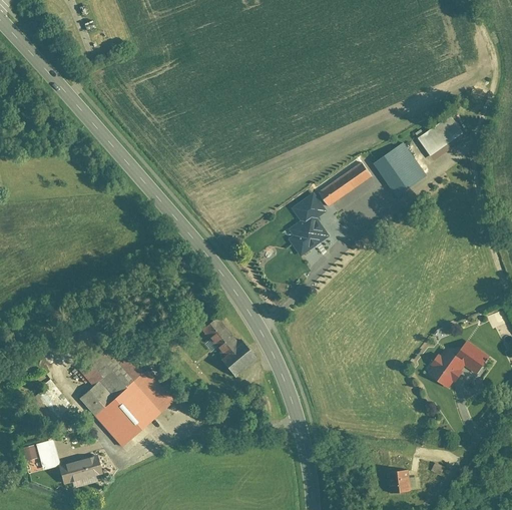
[(420,135),(436,156),(467,133),(451,112),(420,135)]
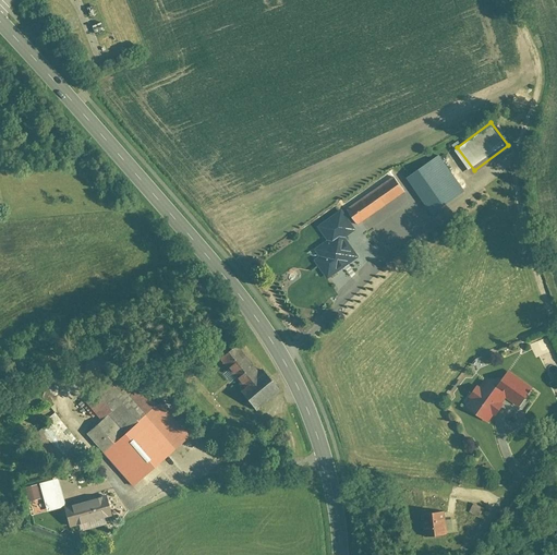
[(440,155),(408,177),(431,212),(463,190),(440,155)]
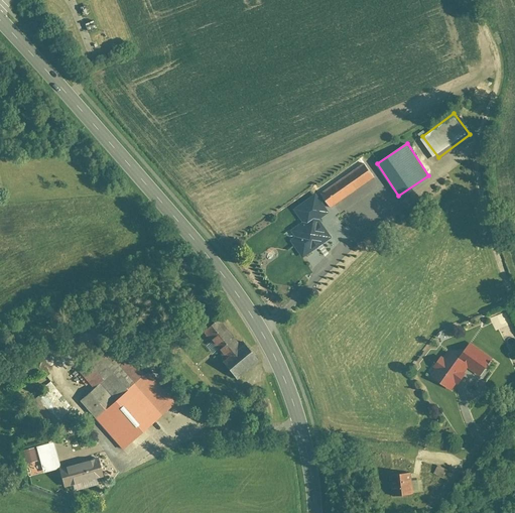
[(323,193),(332,206),(377,175),(369,162),(323,193)]
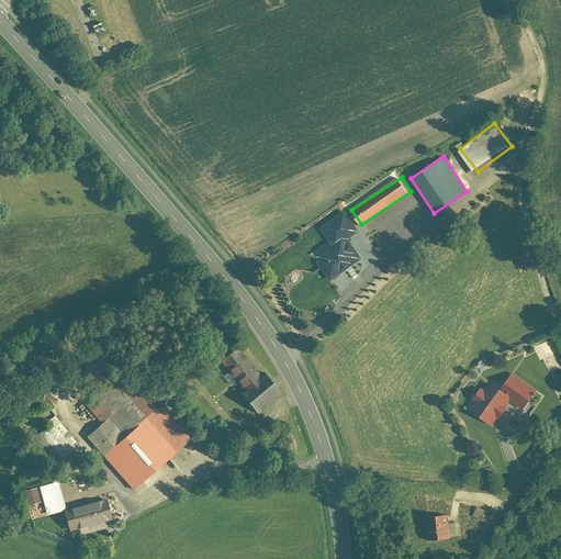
[(316,249),(327,264),(293,292),(310,312),(337,289),(334,284),(363,259),(346,238),(359,227),(344,209),(322,227),(331,238),(316,249)]
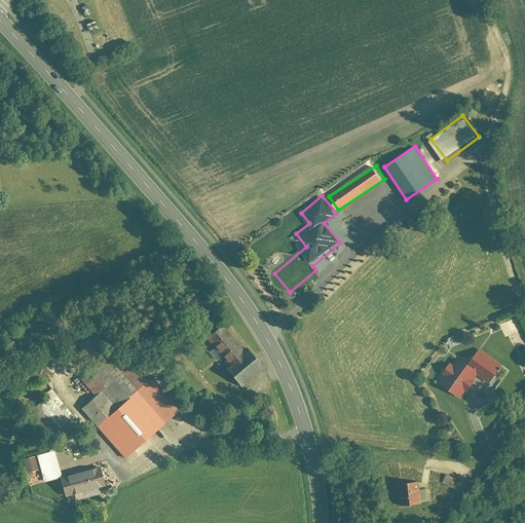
[(250,334),(241,342),(224,324),(209,338),(225,357),(221,362),(239,380),(267,353),(250,334)]
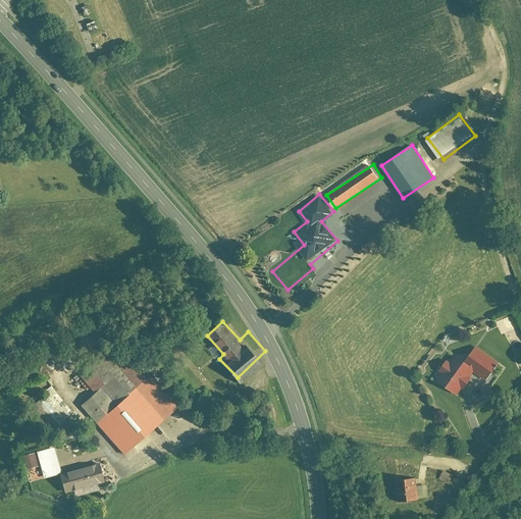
[(111,341),(79,374),(96,391),(79,409),(127,457),(177,405),(111,341)]
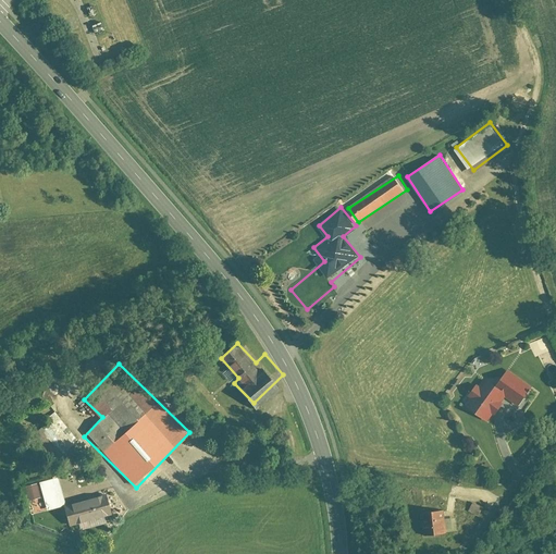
[(510,372),(504,382),(489,373),(468,406),(489,419),(504,396),(518,405),(531,385),(510,372)]
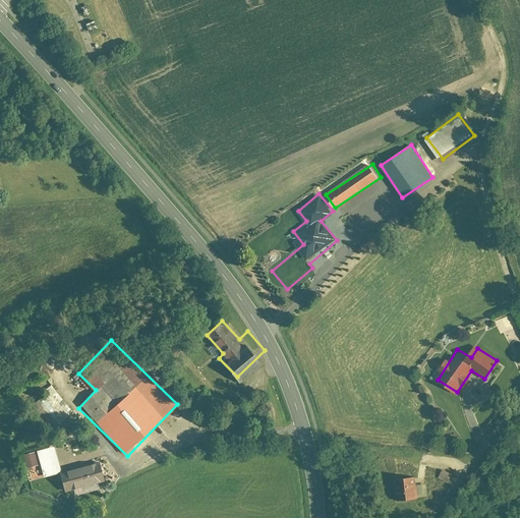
[(47,382),(30,406),(49,420),(66,396),(47,382)]
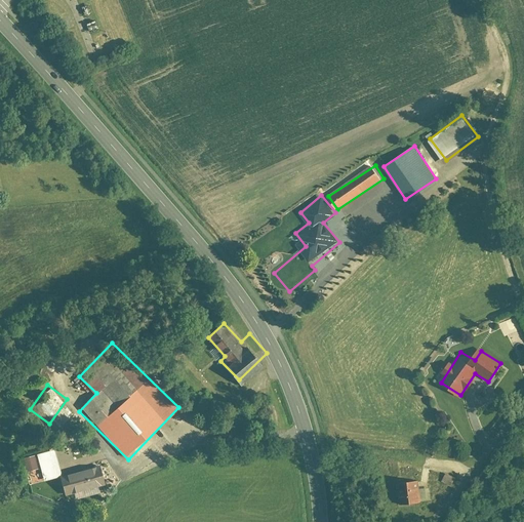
[(57,463),(40,467),(42,477),(59,474),(57,463)]
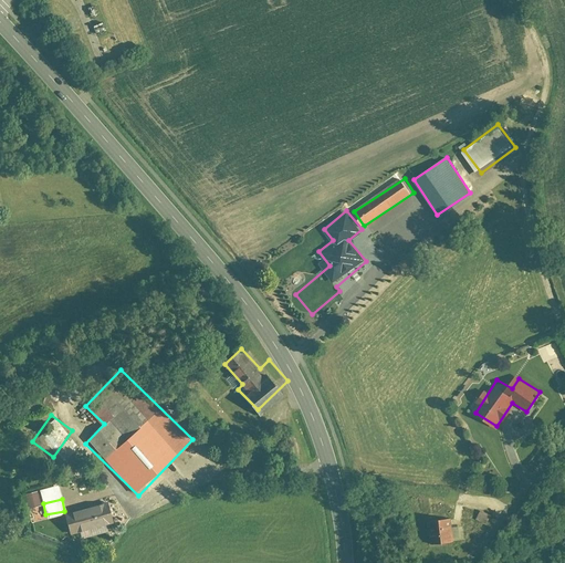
[(114,503),(69,513),(74,534),(119,524),(114,503)]
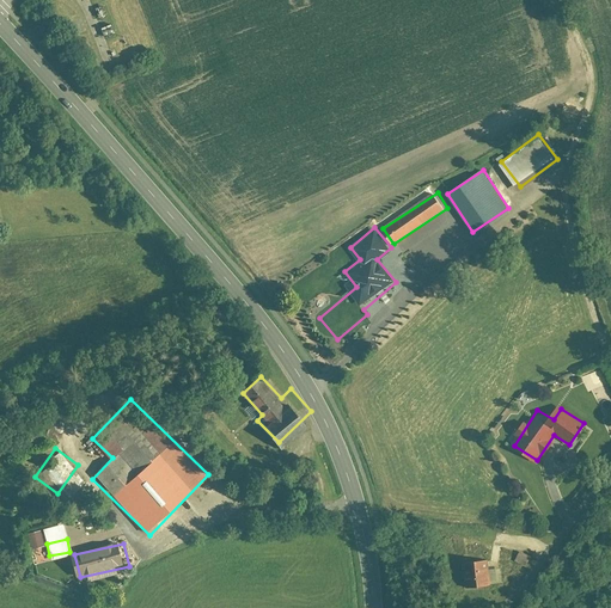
[(464,563),(466,590),(490,588),(488,560),(464,563)]
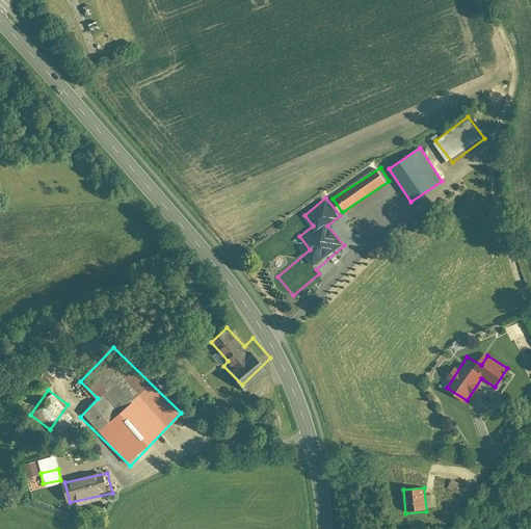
All buildings are outlined.
